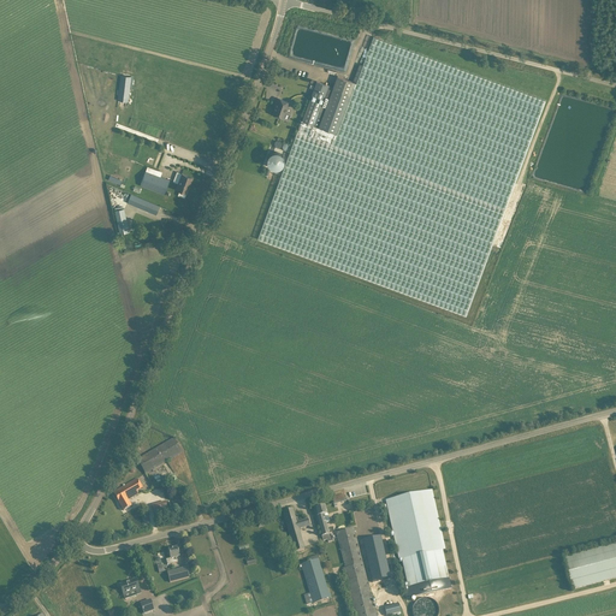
[(311,82),(315,84),(302,120),(301,119),(292,144),(258,238),(466,315),(490,250),(502,218),(504,212),(545,100),(373,36),(372,35),(368,45),(367,48),(361,64),(355,82),(353,81),(349,80),(337,76),(333,87),(329,86),(317,81),(312,80),(311,82)]
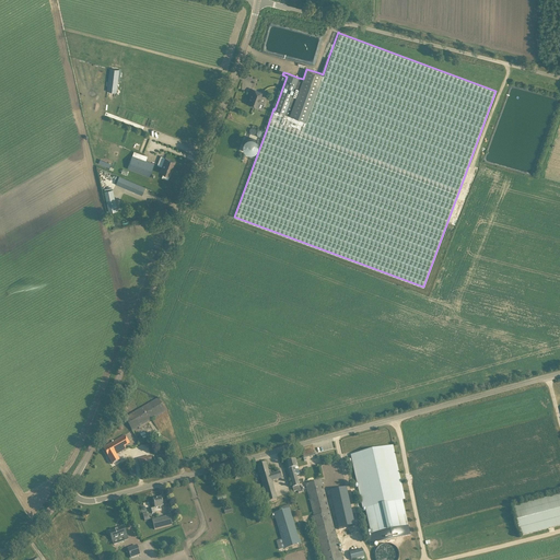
[(116,92),(118,81),(119,81),(120,79),(118,79),(119,70),(109,68),(106,91),(116,92)]
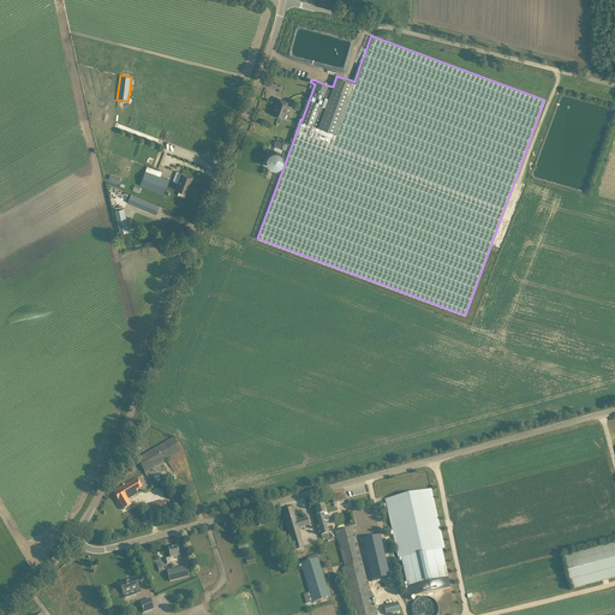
[(274,108),(273,113),(282,118),(285,112),(286,112),(290,102),(278,97),(273,108),(274,108)]
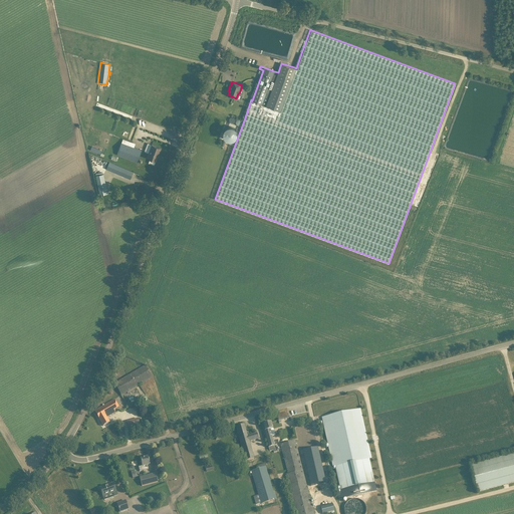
[(221,140),(234,140),(234,126),(222,126),(221,140)]
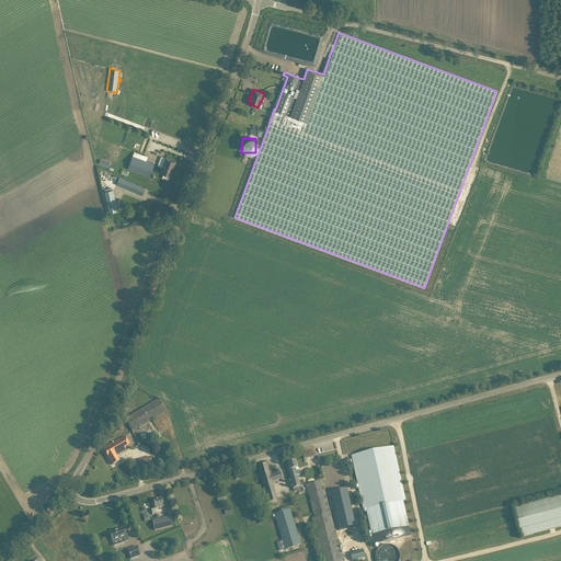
[(155,163),(137,157),(133,156),(127,169),(132,170),(149,176),(155,163)]
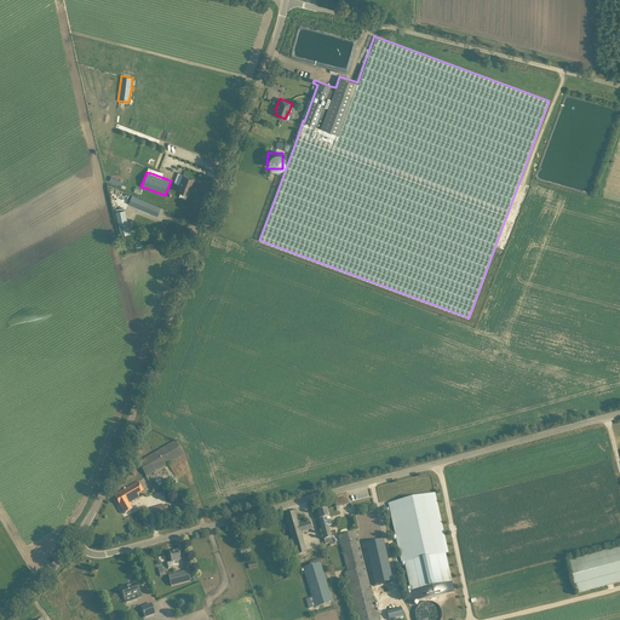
[(194,178),(188,177),(183,174),(177,190),(188,194),(194,178)]
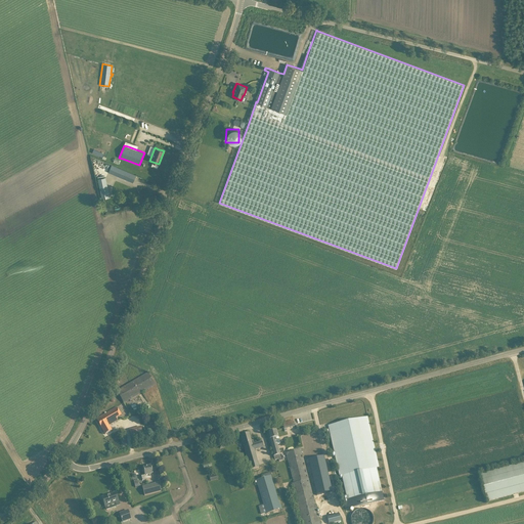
[(136,175),(112,165),(108,172),(133,182),(136,175)]
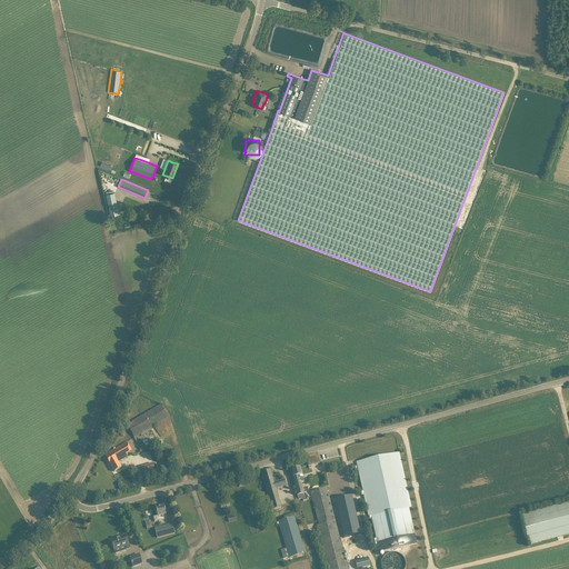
[(110,216),(119,213),(115,191),(106,193),(110,216)]
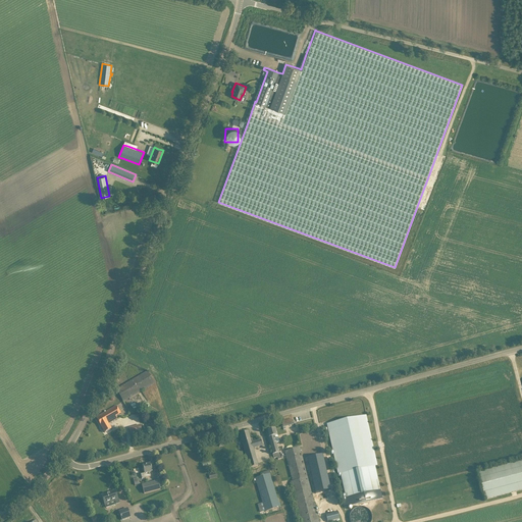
[(147,372),(116,389),(123,402),(154,383),(147,372)]
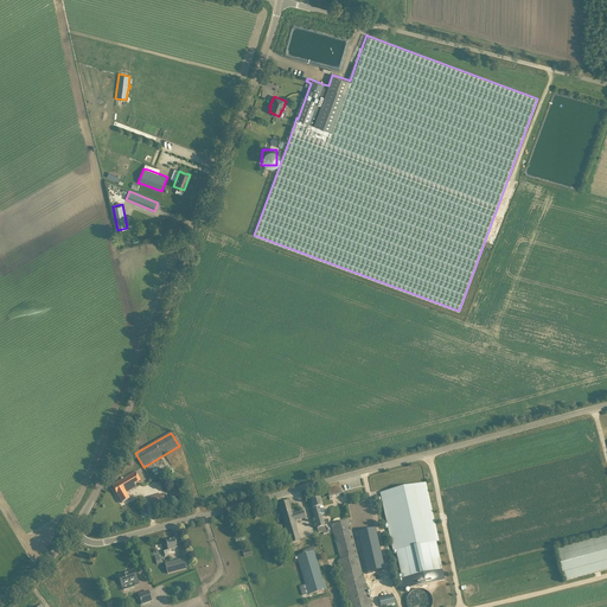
[(129,499),(127,494),(136,489),(134,485),(140,481),(135,472),(112,486),(122,504),(129,499)]
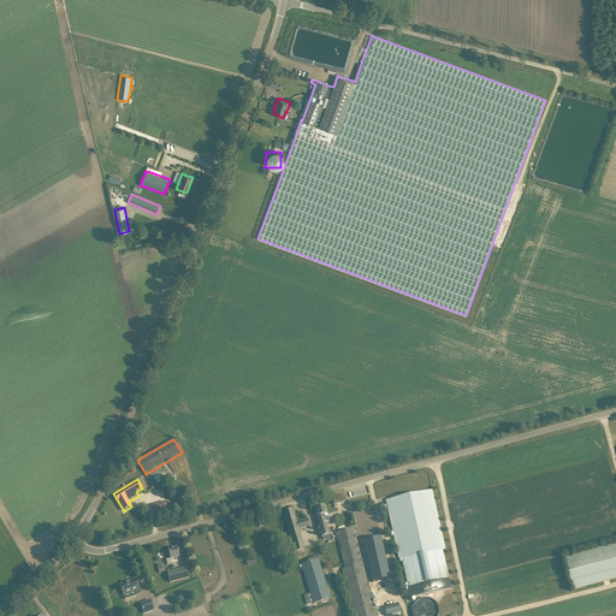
[(410,597),(451,590),(443,550),(444,549),(433,490),(388,498),(404,588),(409,587),(410,597)]
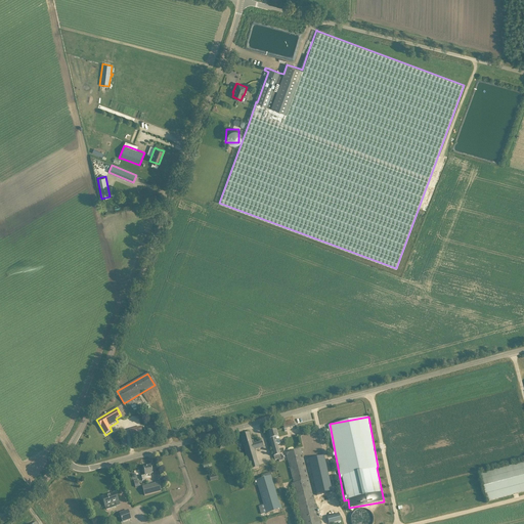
[(293,421),(282,424),(285,429),(294,427),(293,421)]
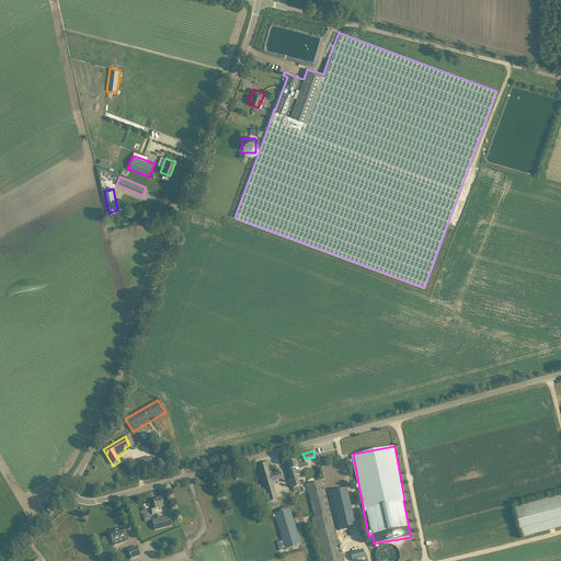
[(150,457),(138,460),(140,468),(152,465),(150,457)]
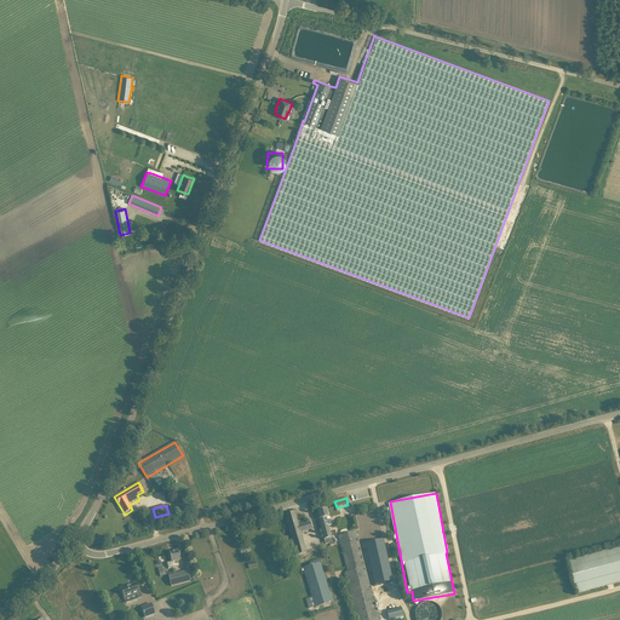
[(326,518),(328,518),(327,511),(321,512),(322,515),(317,516),(319,521),(317,521),(323,540),(326,545),(329,544),(331,546),(333,545),(326,518)]
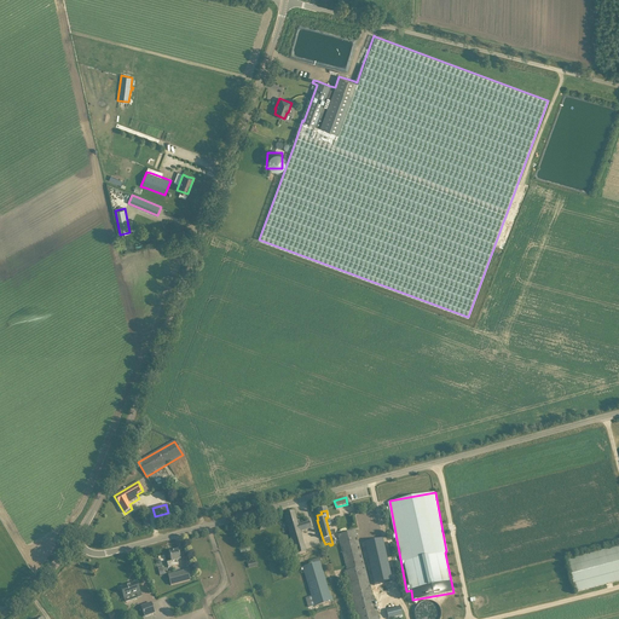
[(311,528),(310,522),(298,525),(294,513),(284,515),(285,521),(296,556),(306,554),(300,532),(311,528)]
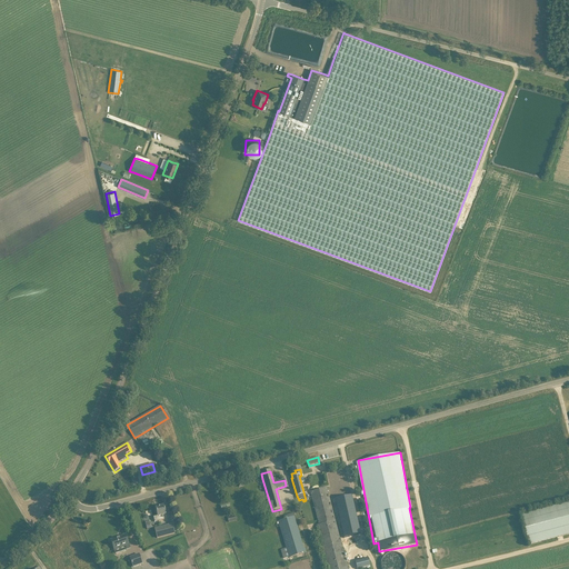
[(328,568),(347,568),(328,487),(310,491),(319,525),(318,525),(328,568)]
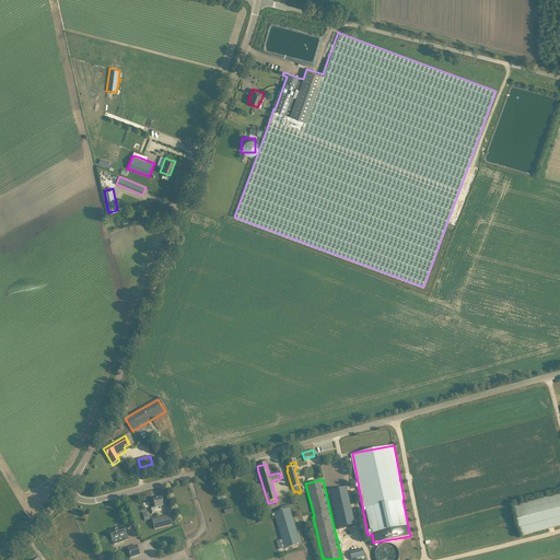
[(346,488),(329,491),(338,529),(354,526),(346,488)]
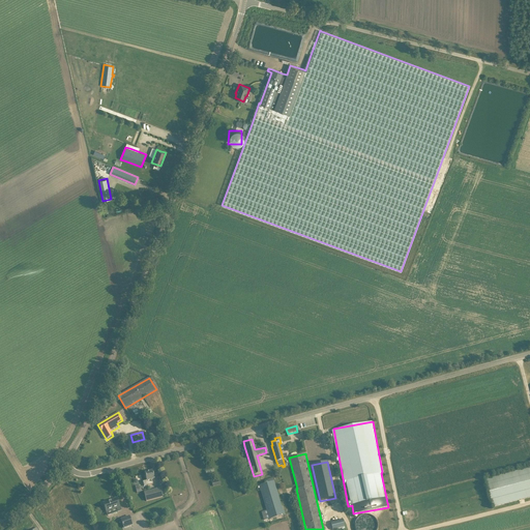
[(529,467),(486,478),(493,506),(529,497),(529,467)]
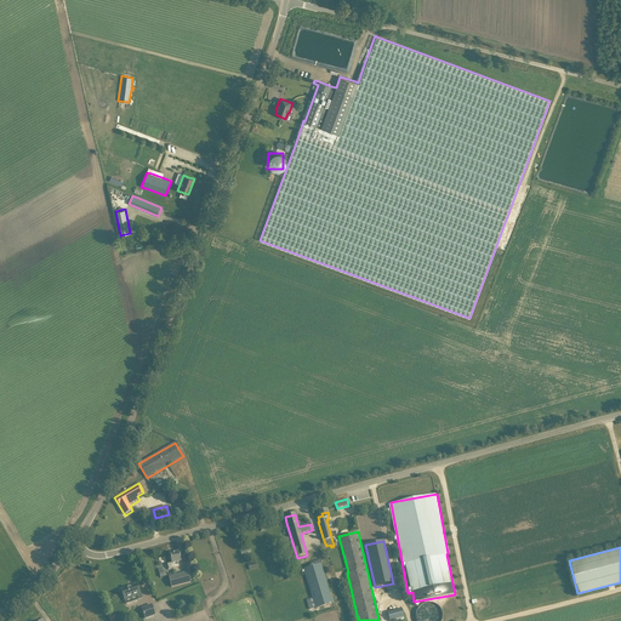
[(170,554),(172,563),(167,564),(169,570),(180,568),(178,563),(181,563),(178,552),(170,554)]
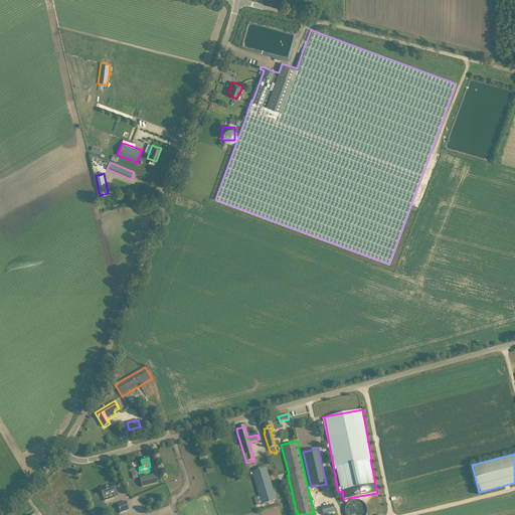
[(253,498),(255,507),(276,500),(267,468),(266,468),(265,465),(256,468),(258,470),(251,472),(259,496),(253,498)]
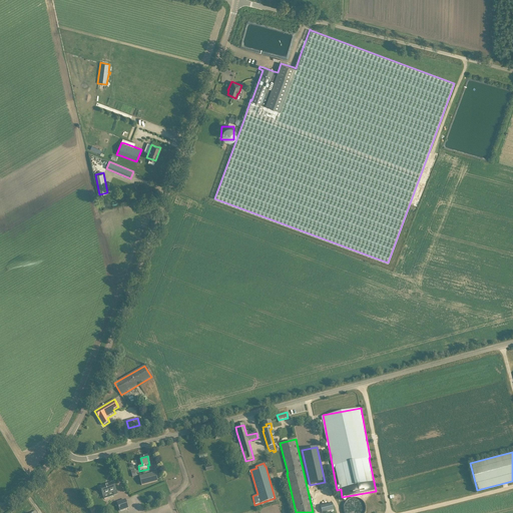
[(155,472),(139,477),(141,486),(157,482),(155,472)]
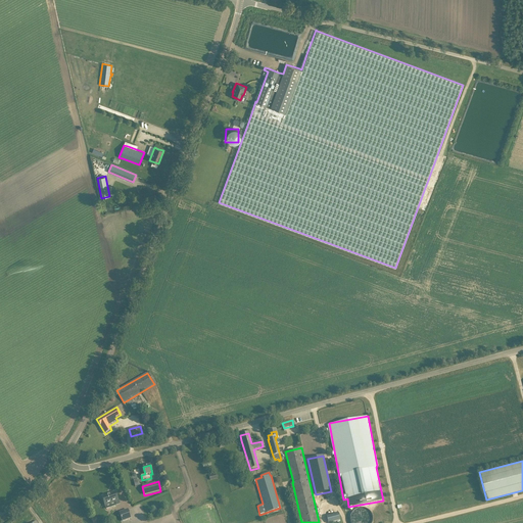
[(113,506),(112,503),(119,501),(114,491),(101,496),(104,506),(105,506),(106,509),(113,506)]
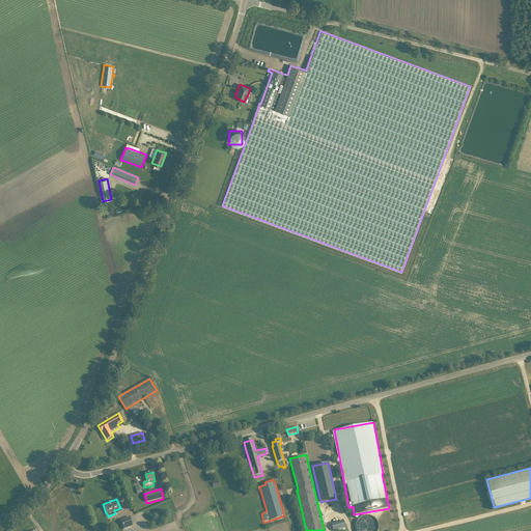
[(359,518),(359,530),(376,530),(375,516),(359,518)]
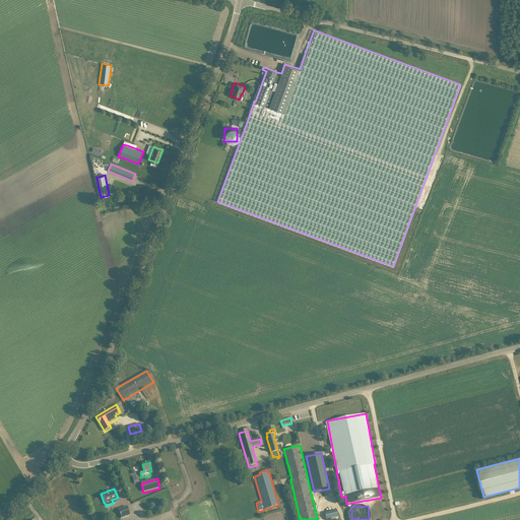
[(119,510),(121,516),(120,517),(120,518),(129,515),(127,508),(119,510)]
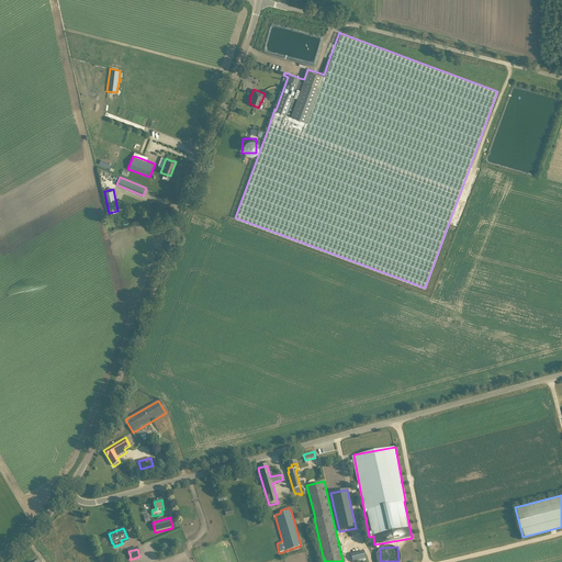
[(352,561),(356,561),(366,560),(363,551),(350,554),(352,561)]
